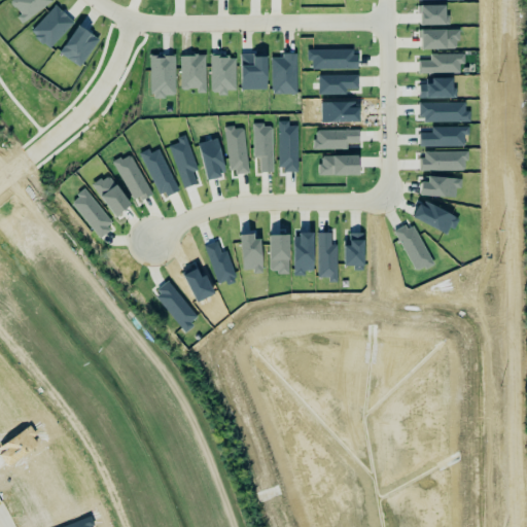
[(50,1),(49,0),(8,0),(8,1),(23,22),(50,1)]
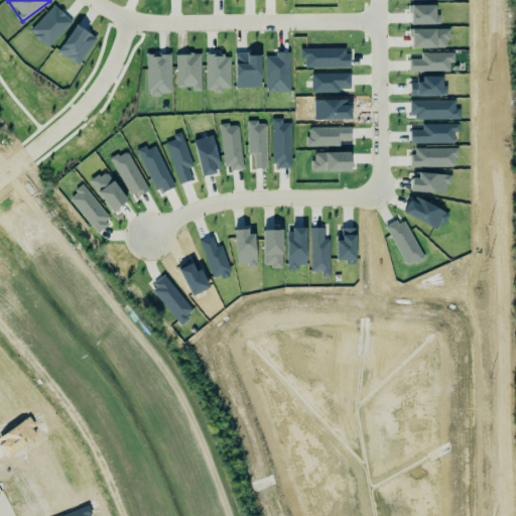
[(71,22),(53,5),(28,30),(46,47),(71,22)]
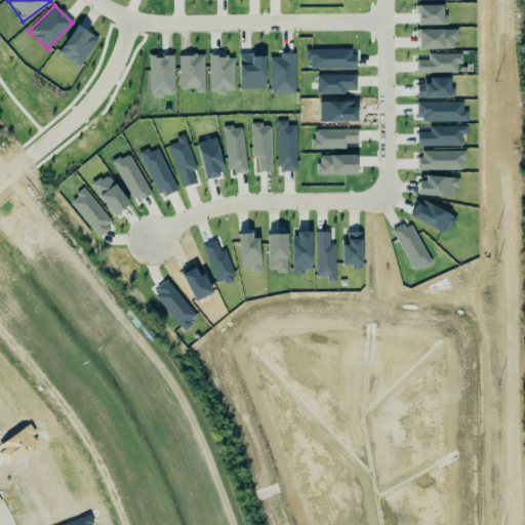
[(57,52),(78,67),(97,39),(77,25),(57,52)]
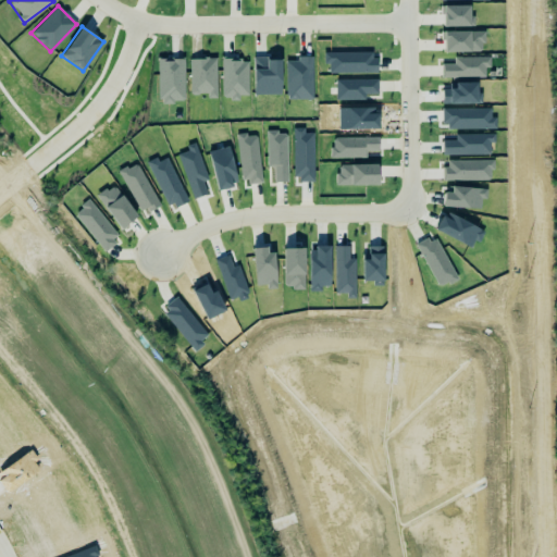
[(285,61),(286,99),(312,99),(312,56),(296,57),(296,61),(285,61)]
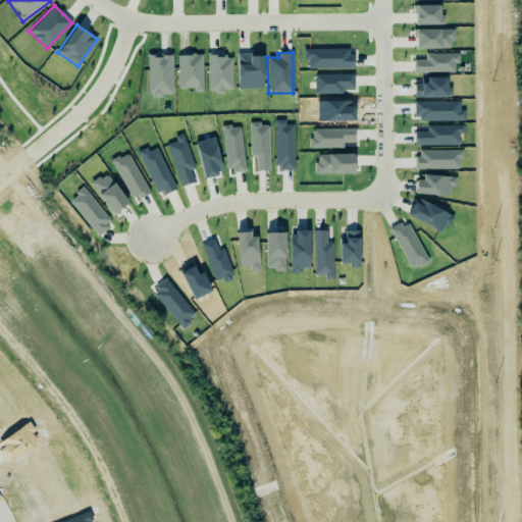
[(203,91),(202,54),(177,55),(178,88),(195,88),(195,92),(203,91)]
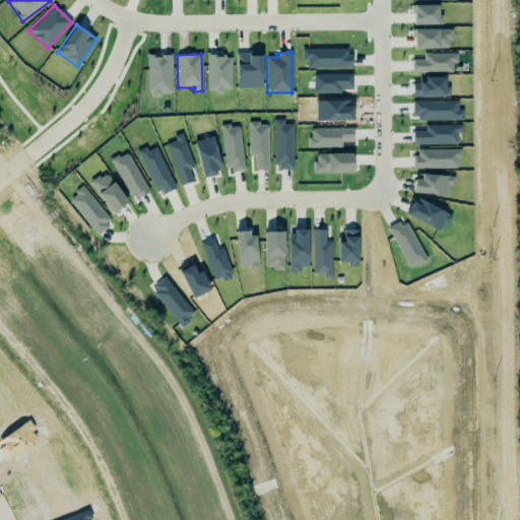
[(172,55),(147,55),(148,95),(172,95),(172,55)]
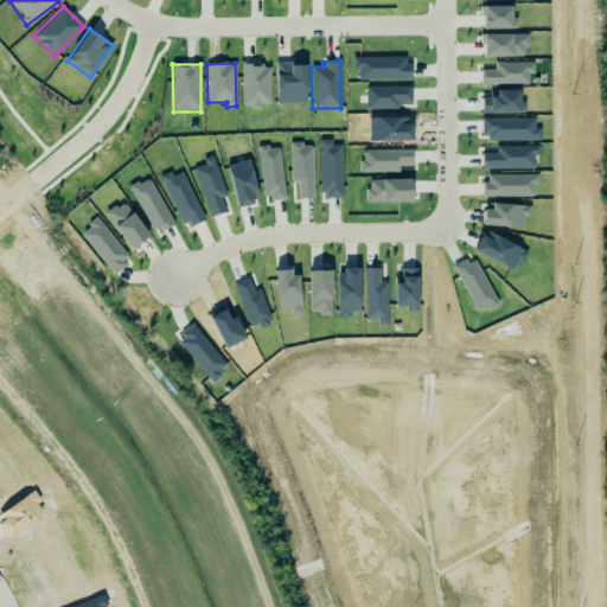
[(270,104),(270,64),(241,64),(242,108),(261,108),(261,104),(270,104)]
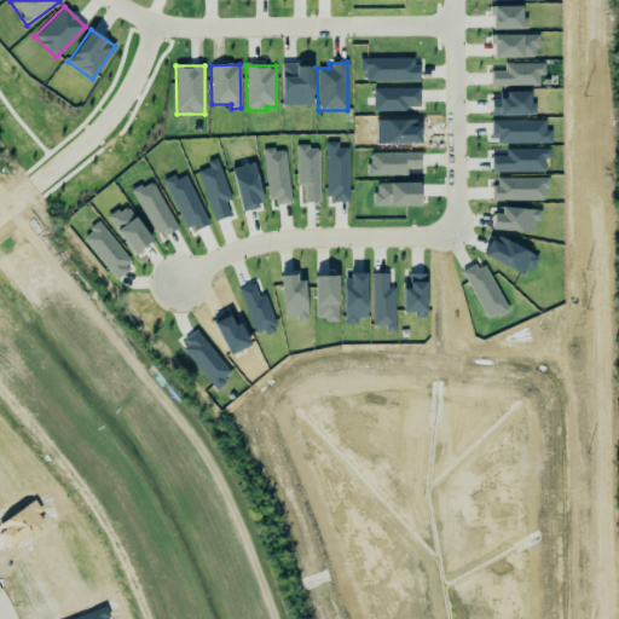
[(312,65),(282,65),(282,105),(311,105),(312,65)]
